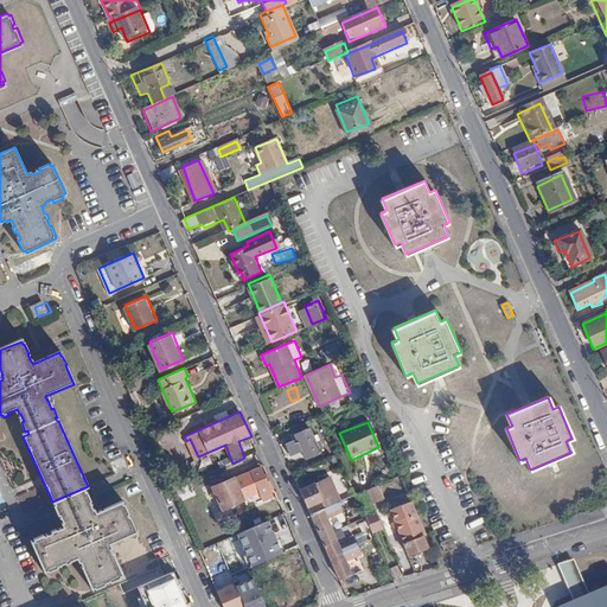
[(289,458),(304,453),(307,461),(331,451),(319,425),(295,435),(298,441),(285,447),(289,458)]
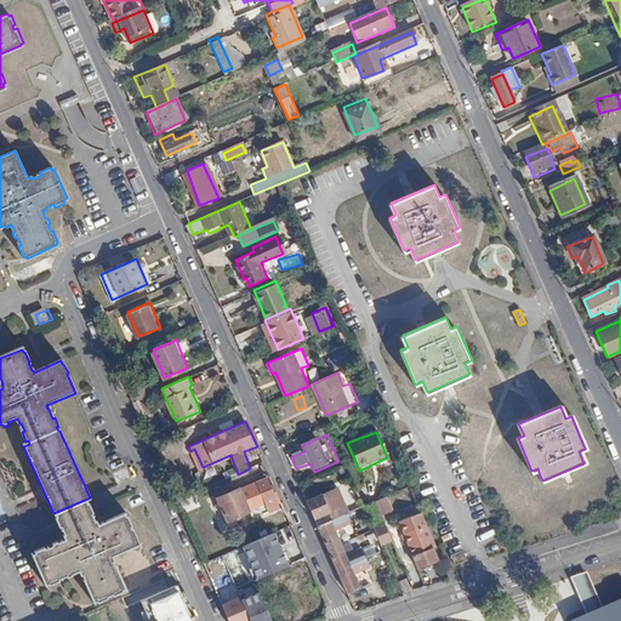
[(127,468),(115,473),(118,482),(131,477),(127,468)]
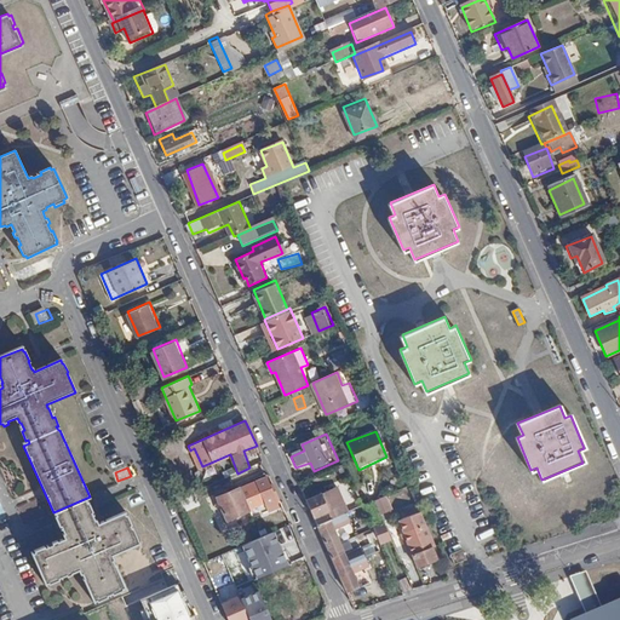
[(269,480),(242,491),(251,511),(265,505),(270,514),(281,509),(269,480)]
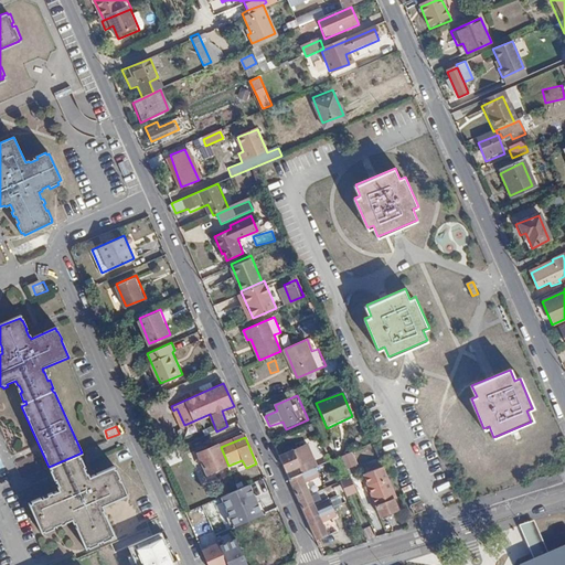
[(308,445),(281,457),(288,473),(302,468),(305,475),(318,469),(319,468),(308,445)]
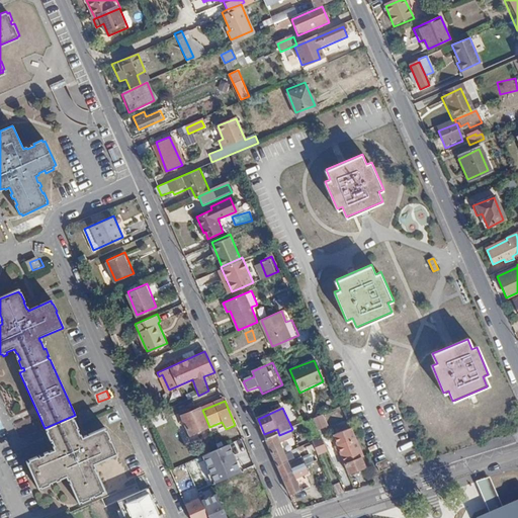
[(209,427),(202,410),(184,418),(191,436),(209,427)]
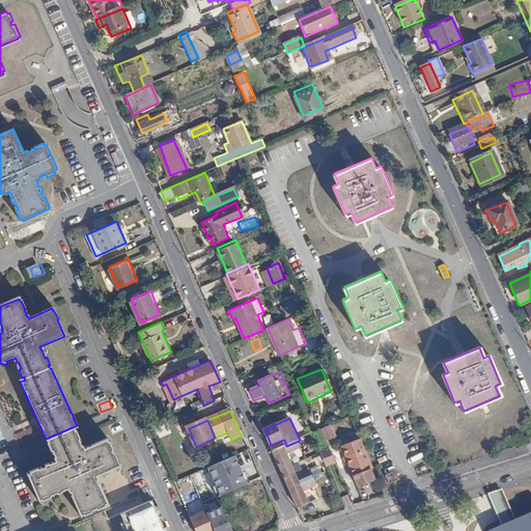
[(329,426),(320,430),(326,444),(335,440),(329,426)]
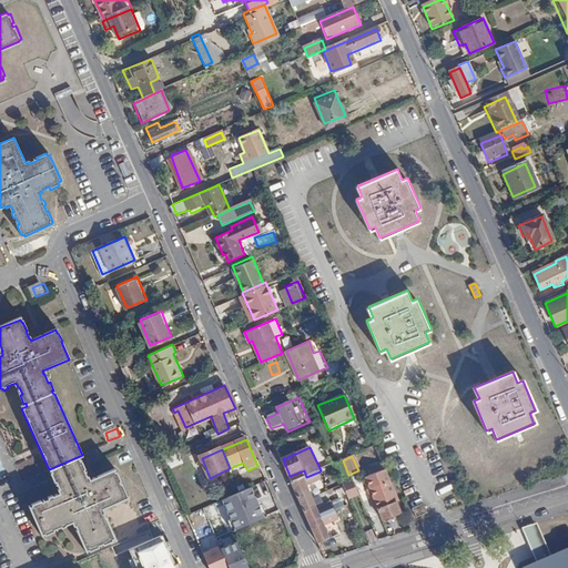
[(62,529),(63,531),(68,529),(67,528),(73,525),(75,529),(77,528),(79,533),(78,534),(87,553),(90,551),(91,554),(100,550),(99,547),(104,545),(105,547),(113,544),(112,541),(115,539),(102,510),(128,499),(120,483),(122,483),(118,473),(115,474),(114,472),(91,483),(89,479),(88,478),(84,473),(87,472),(82,464),(52,477),(56,484),(57,484),(60,490),(59,492),(61,496),(54,499),(53,497),(49,499),(50,501),(42,505),(42,503),(32,507),(33,509),(30,510),(43,538),(46,537),(47,538),(56,534),(56,533),(62,529)]
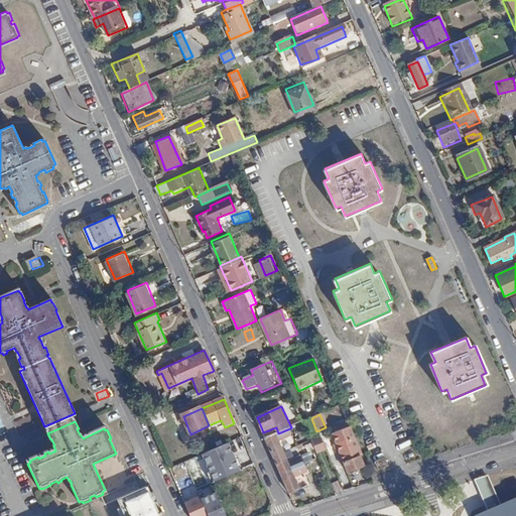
[(350,427),(334,434),(343,462),(360,456),(362,456),(350,427)]
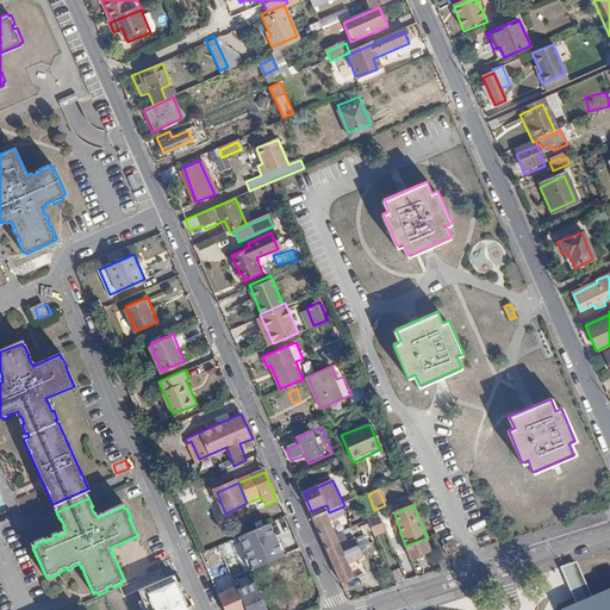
[(315,518),(325,541),(336,536),(331,523),(347,516),(343,506),(329,512),(315,518)]
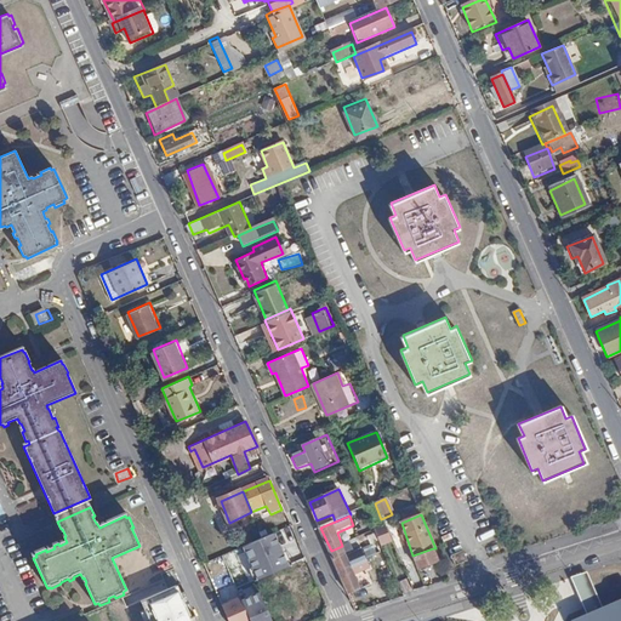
[(392,533),(380,536),(382,545),(394,541),(392,533)]
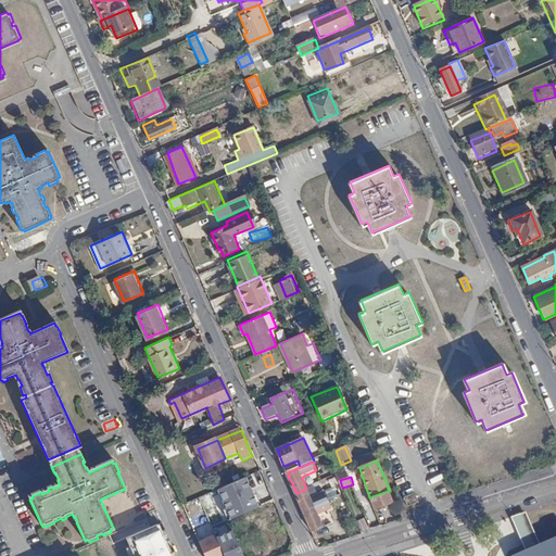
[(258,510),(247,478),(217,490),(229,525),(258,510)]
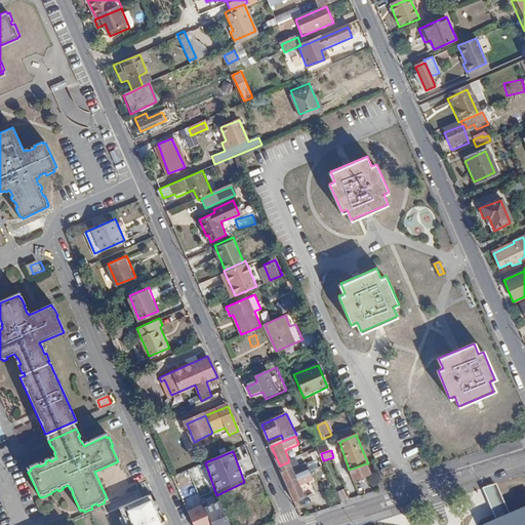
[(280,466),(283,473),(292,469),(289,461),(280,466)]
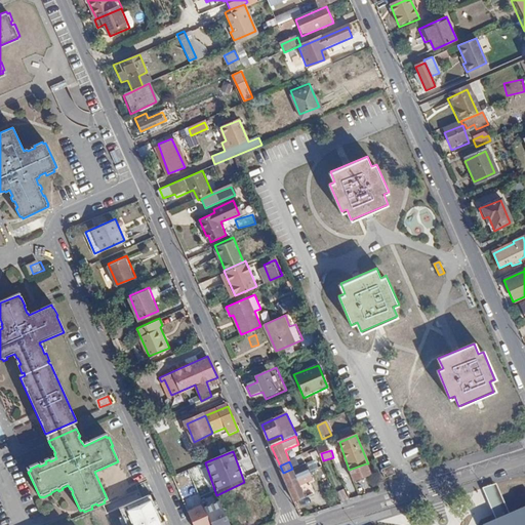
[(366,463),(349,470),(353,480),(369,474),(366,463)]
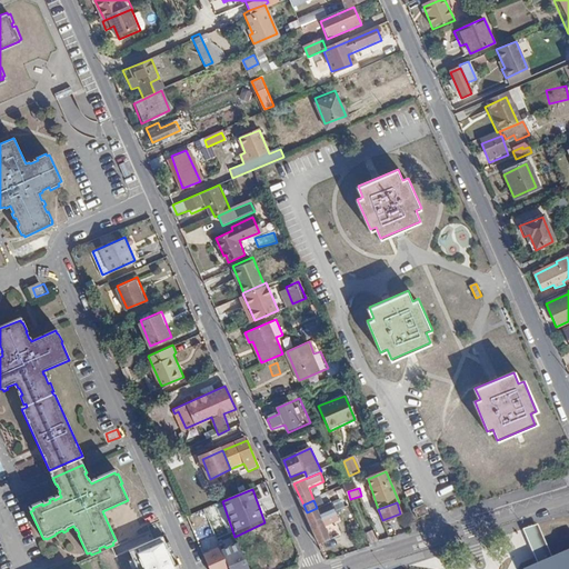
[(311,523),(338,512),(333,505),(318,510),(317,508),(307,512),(311,523)]
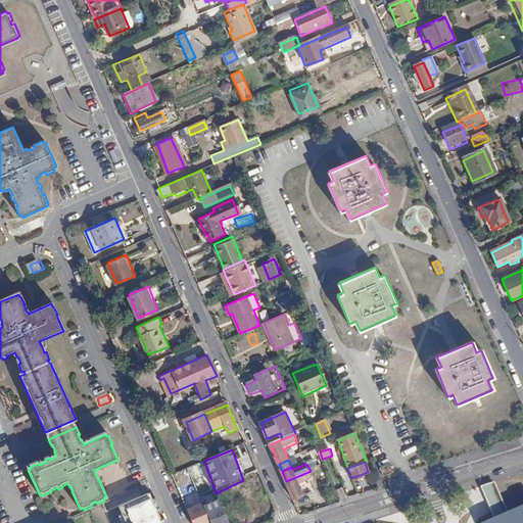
[(391,464),(379,469),(382,477),(394,472),(391,464)]
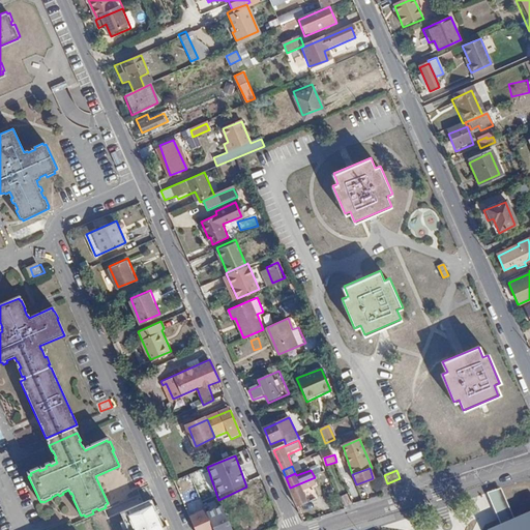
[(315,477),(290,488),(298,507),(308,503),(304,492),(318,486),(315,477)]
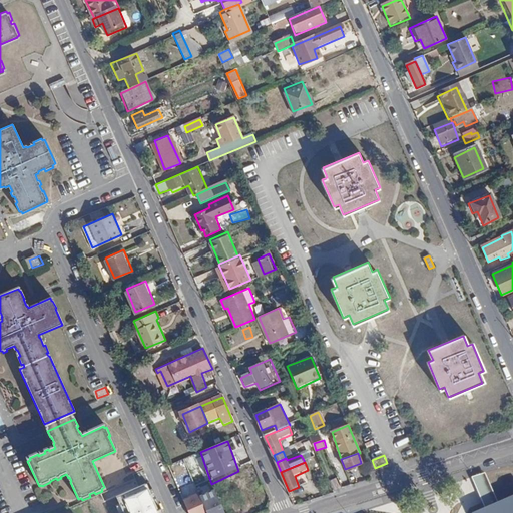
[(161,512),(147,476),(115,488),(120,505),(114,507),(115,512),(161,512)]
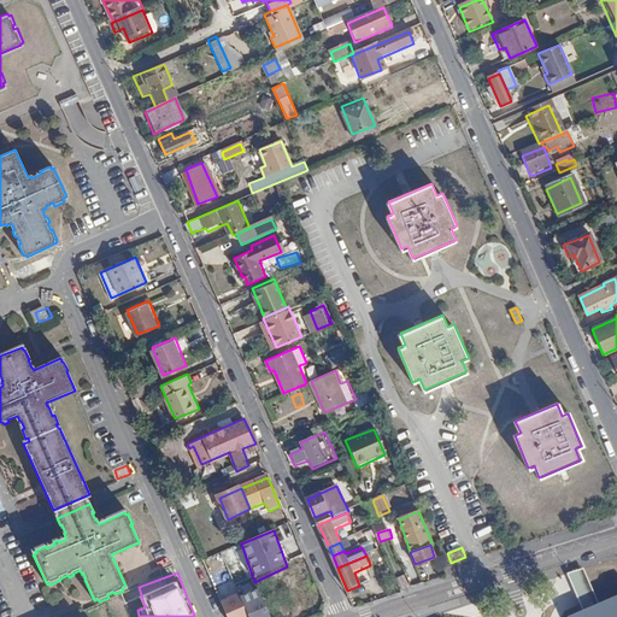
[(270,616),(258,587),(239,594),(240,597),(248,616),(270,616)]
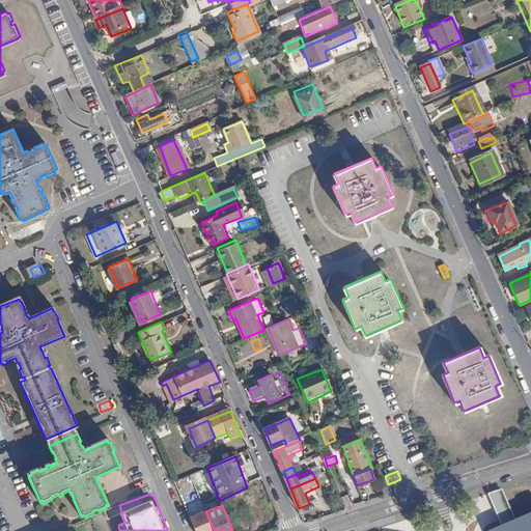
[(530,530),(530,519),(494,505),(483,530),(530,530)]
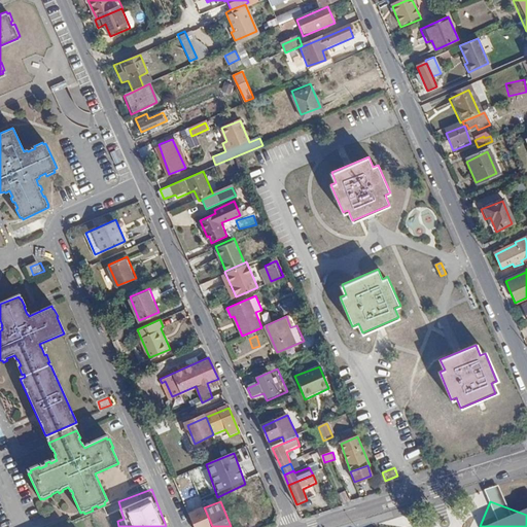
[(212,526),(205,510),(189,517),(194,526),(212,526)]
